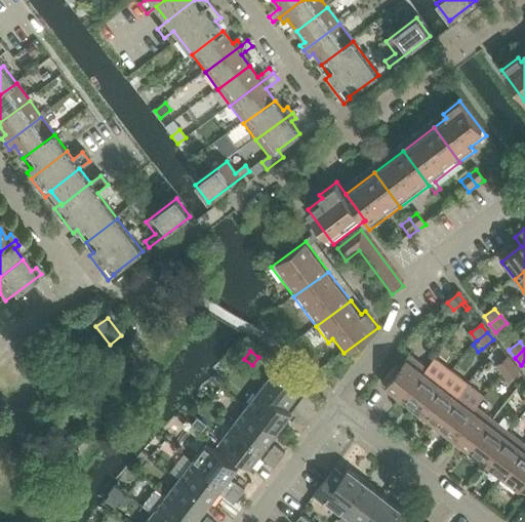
[(402,402),(426,371),(408,358),(400,369),(396,366),(381,386),(402,402)]
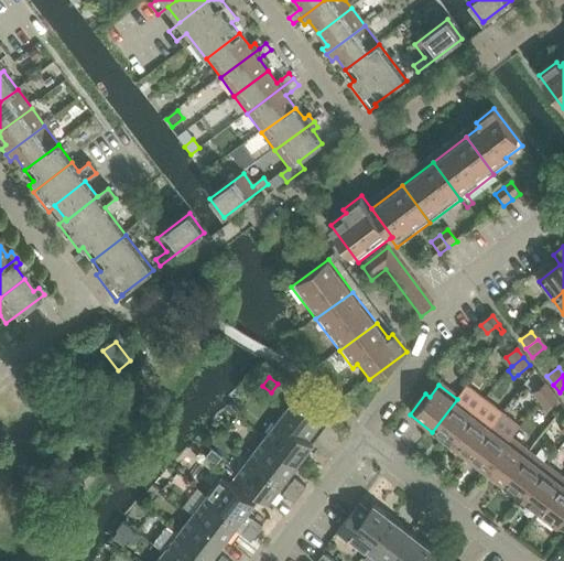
[(540,402),(551,395),(545,386),(533,395),(540,403),(540,402)]
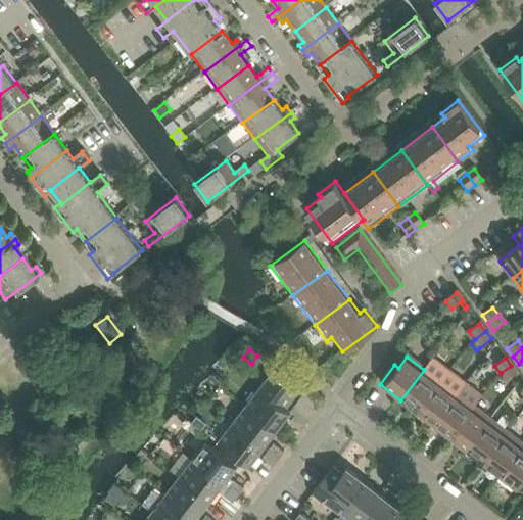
[(418,413),(449,371),(433,359),(424,370),(400,400),(418,413)]
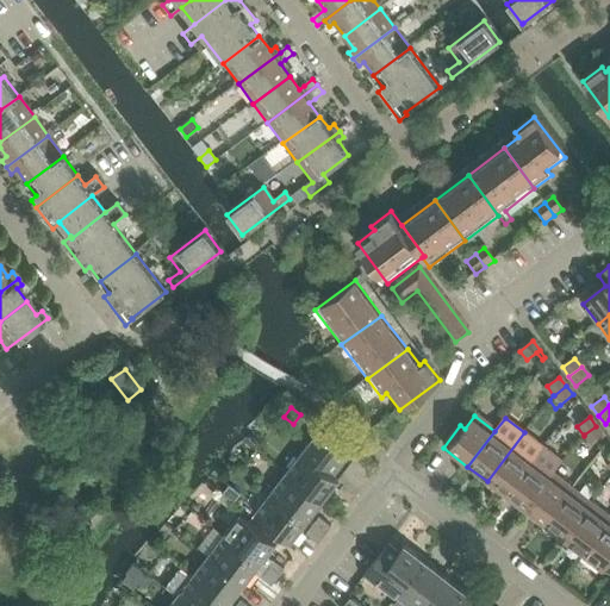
[(590,444),(603,435),(596,426),(584,435),(584,436),(590,444)]
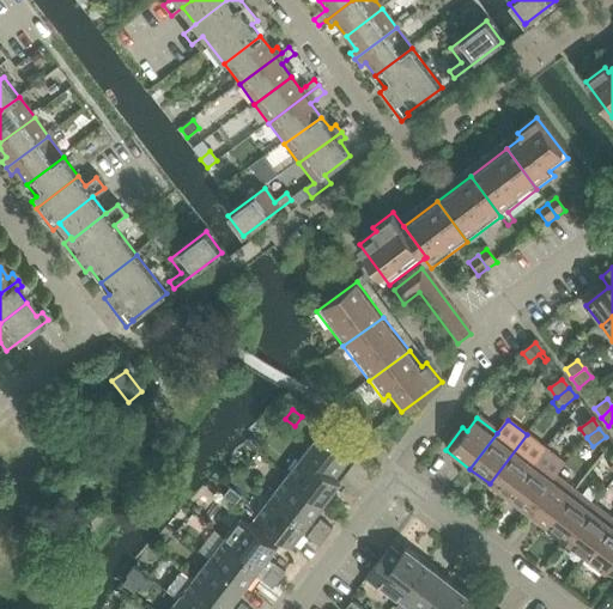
[(287,479),(325,506),(340,485),(335,481),(352,458),(321,434),(287,479)]
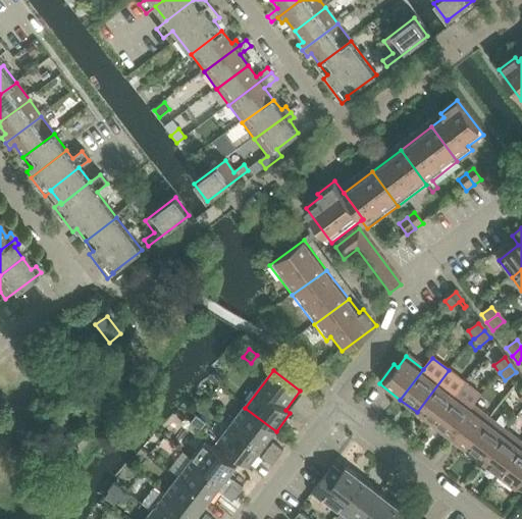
[(433,424),(465,383),(449,370),(417,412),(433,424)]
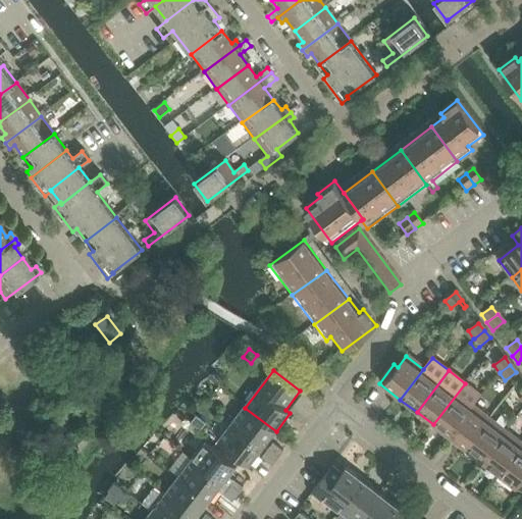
[(473,407),(481,396),(465,383),(433,424),(450,437),(473,407)]
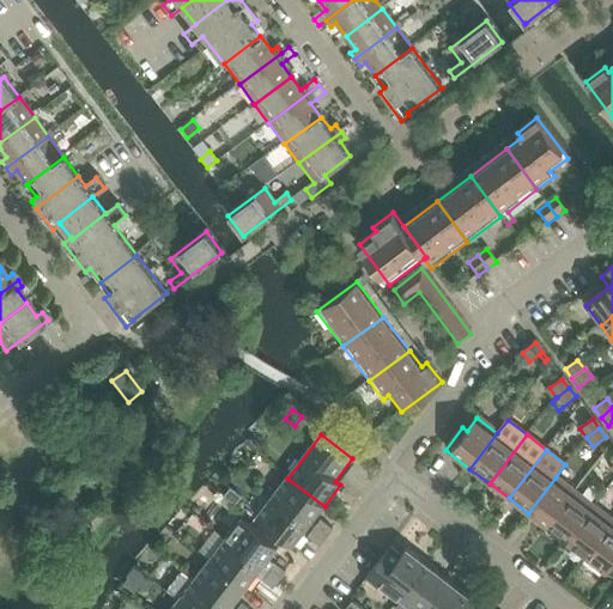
[(547,528),(575,493),(556,477),(528,513),(547,528)]
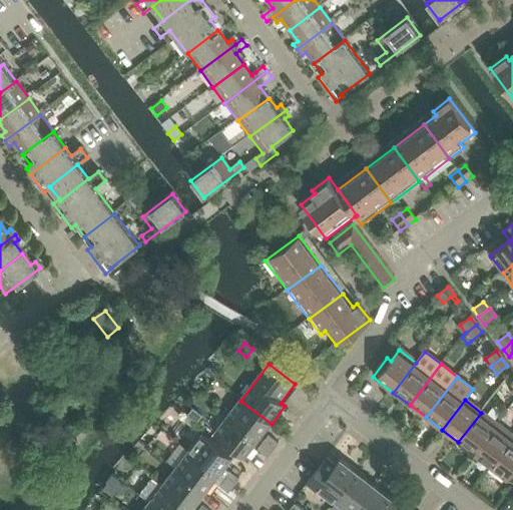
[(258,441),(272,424),(240,401),(227,418),(258,441)]
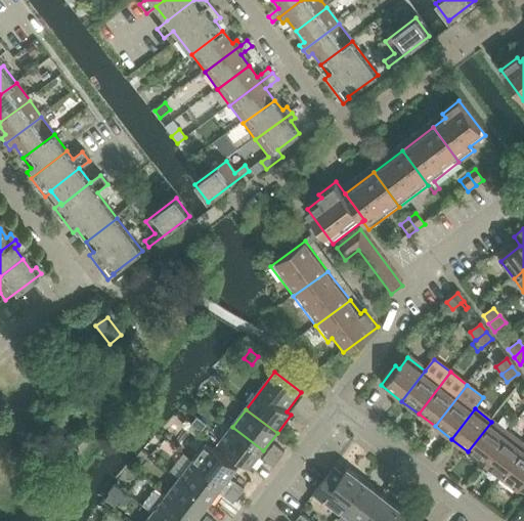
[(197,419),(192,425),(202,433),(207,426),(197,419)]
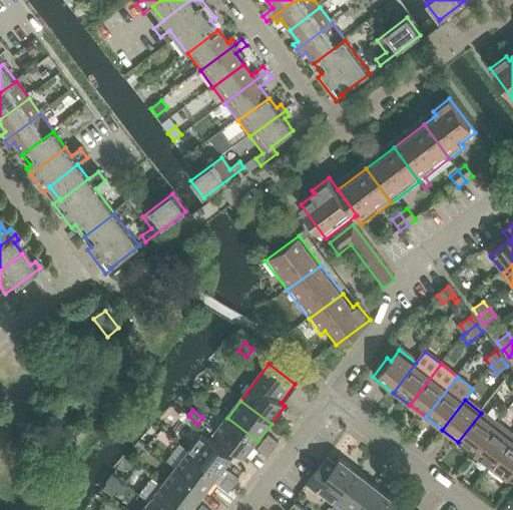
[(285,417),(295,425),(300,418),(290,410),(285,417)]
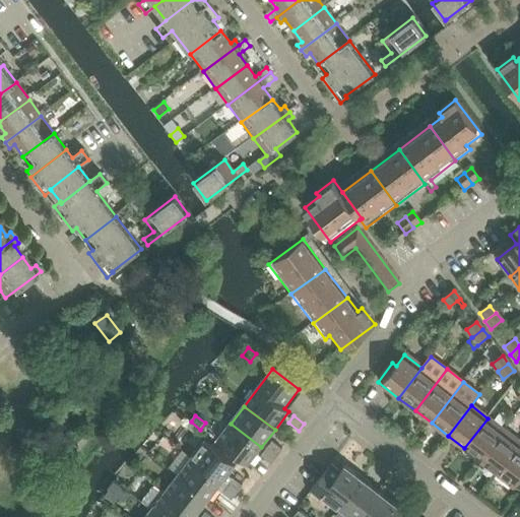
[(480,461),(504,431),(488,418),(464,448),(480,461)]
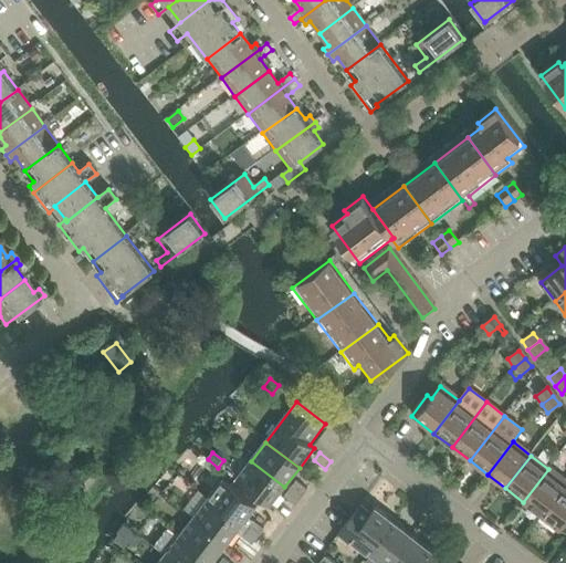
[(215,468),(206,460),(202,465),(211,472),(215,468)]
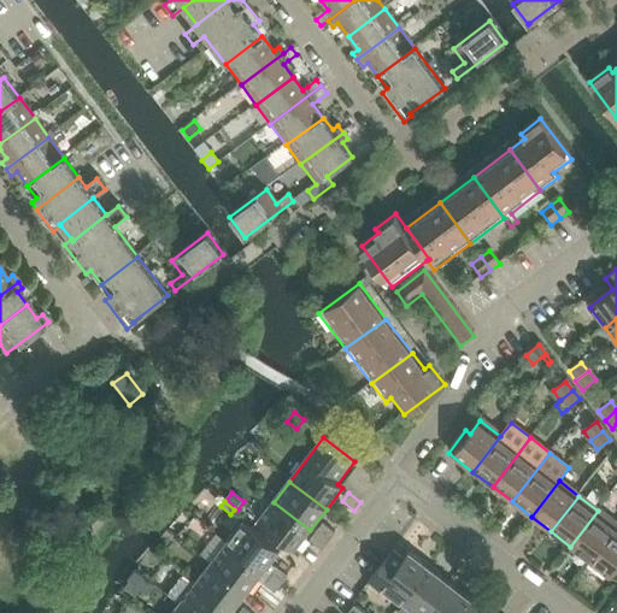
[(294,550),(310,530),(274,502),(258,523),(294,550)]
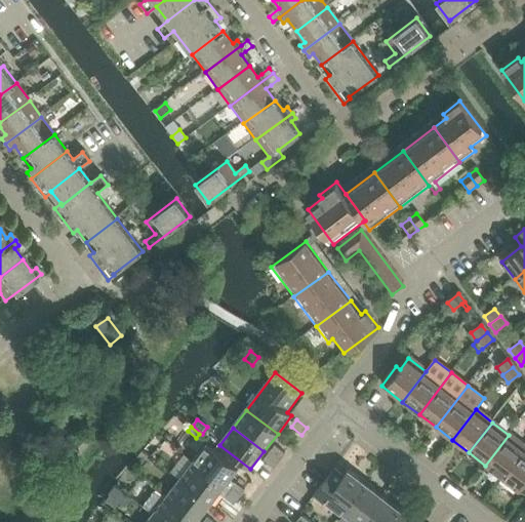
[(501,478),(524,448),(524,447),(509,435),(485,466),(501,478)]
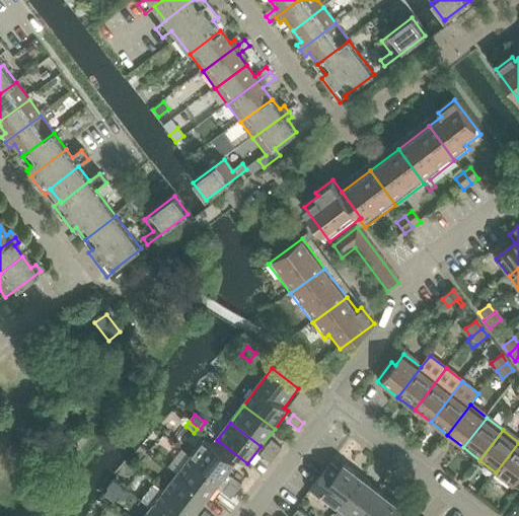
[(191,458),(221,482),(234,464),(204,441),(191,458)]
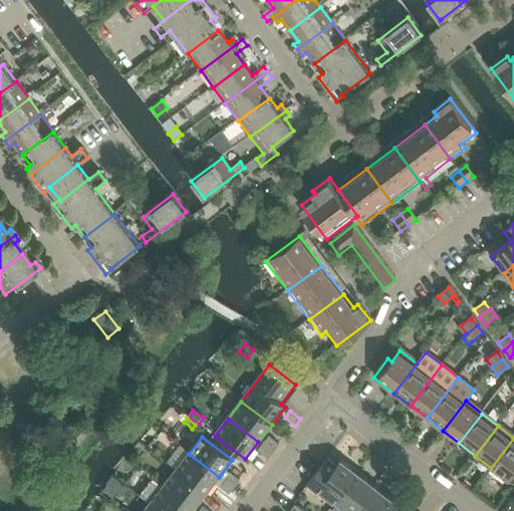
[(263,446),(273,453),(278,446),(269,439),(263,446)]
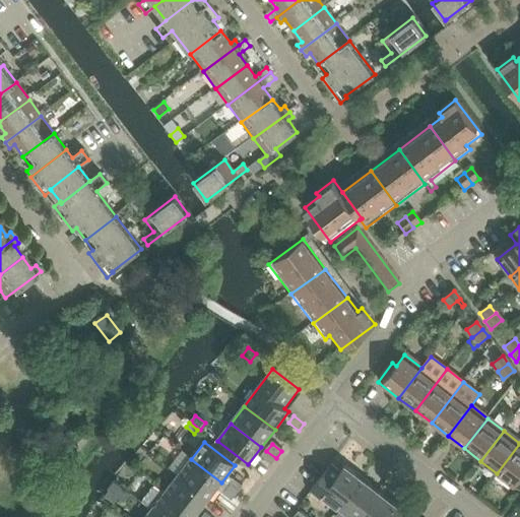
[(519,444),(497,473),(519,491),(519,444)]
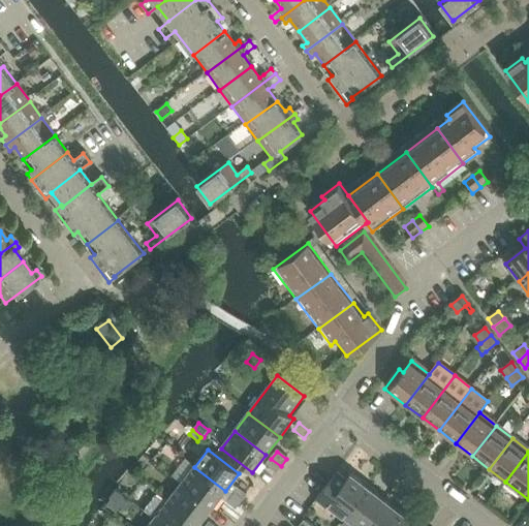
[(276,473),(281,466),(271,459),(266,465),(276,473)]
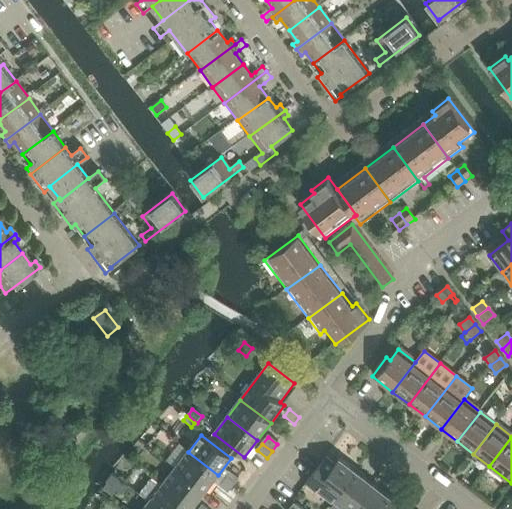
[(218,475),(188,452),(175,469),(205,492),(213,482),(218,486),(223,479),(218,475)]
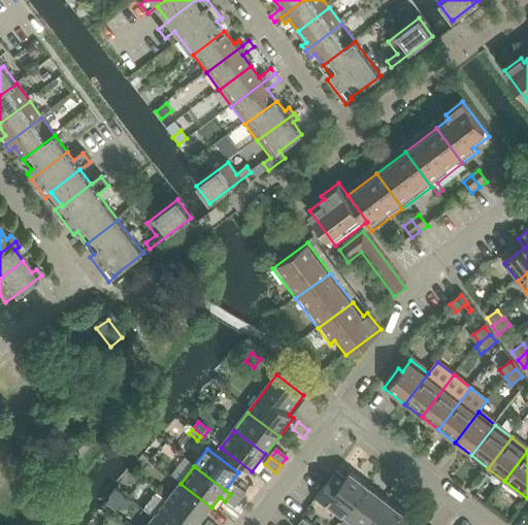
[(343,519),(368,488),(350,474),(326,505),(343,519)]
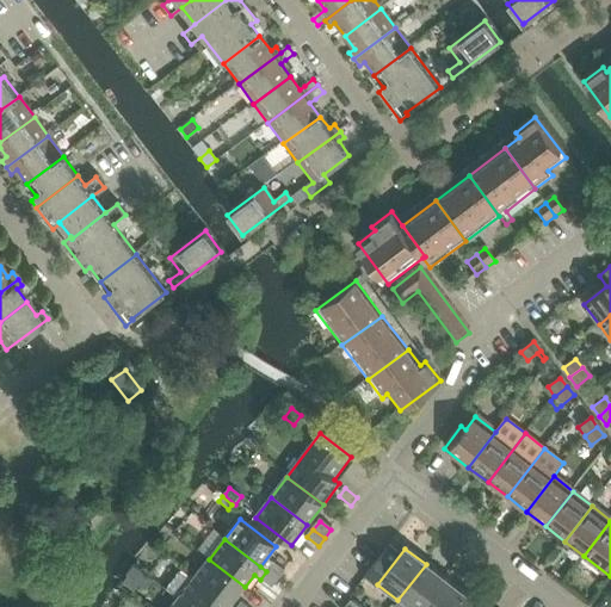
[(230,606),(245,587),(209,559),(193,580),(227,606),(230,606)]
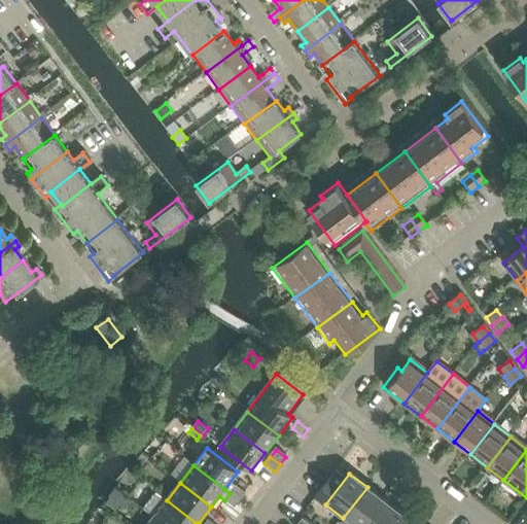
[(235,487),(230,493),(240,501),(245,494),(235,487)]
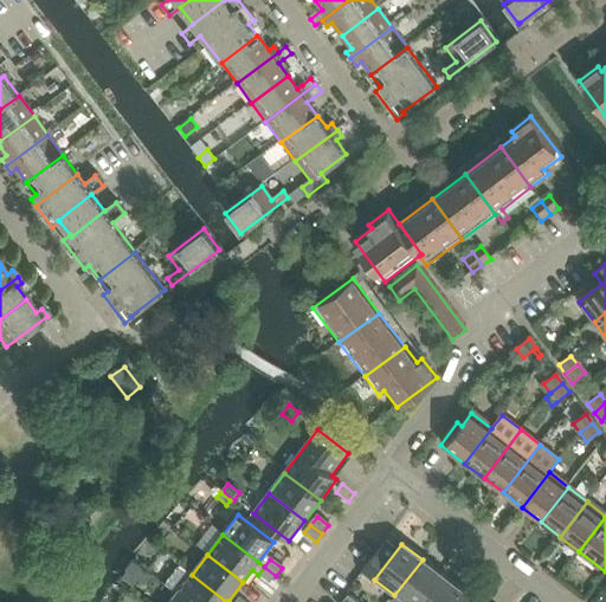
[(421,601),(443,575),(423,560),(394,595),(403,601),(421,601)]
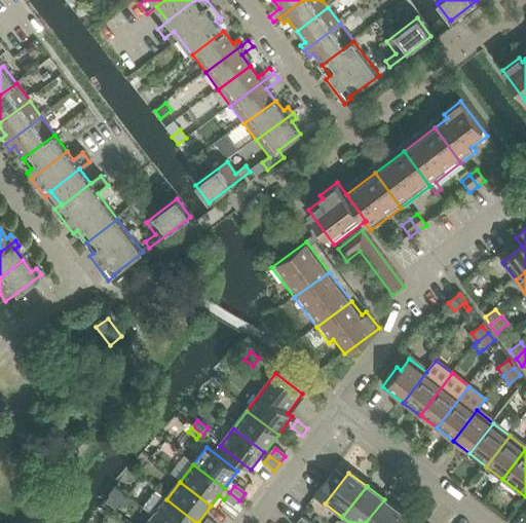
[(229,492),(224,499),(234,508),(239,500),(229,492)]
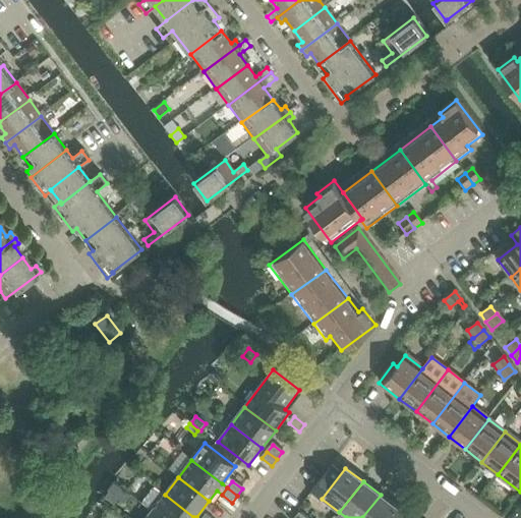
[(193,517),(165,495),(151,513),(157,517),(193,517)]
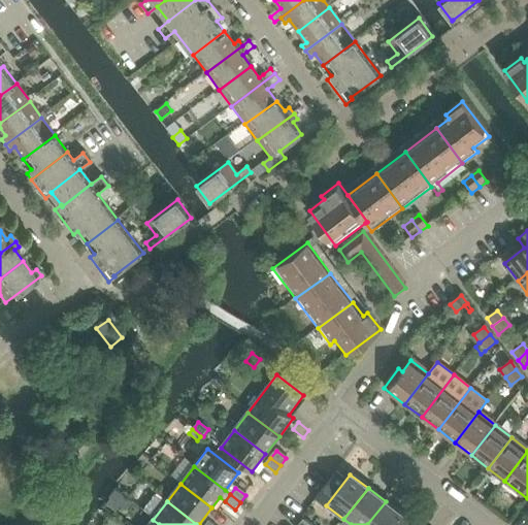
[(396,524),(403,515),(386,501),(367,524),(396,524)]
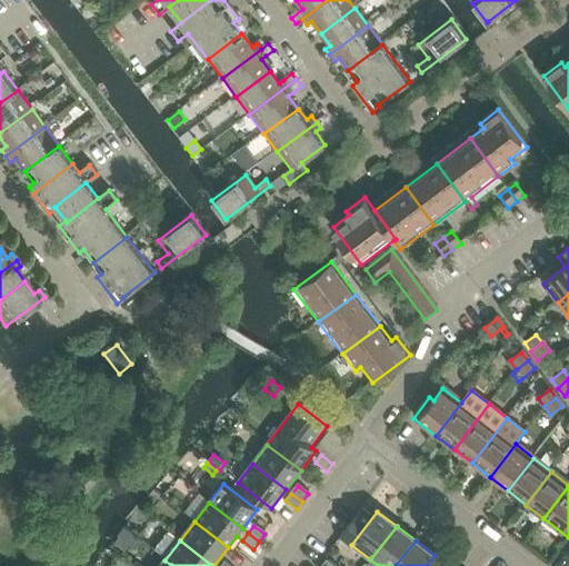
[(447,565),(435,555),(427,565),(447,565)]
